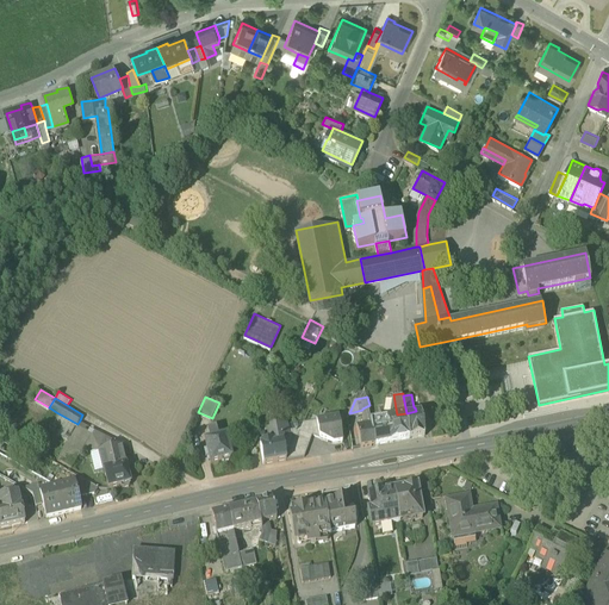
[(416,411),(406,413),(397,415),(393,416),(371,419),(372,420),(376,442),(410,436),(426,434),(422,410),(416,411)]
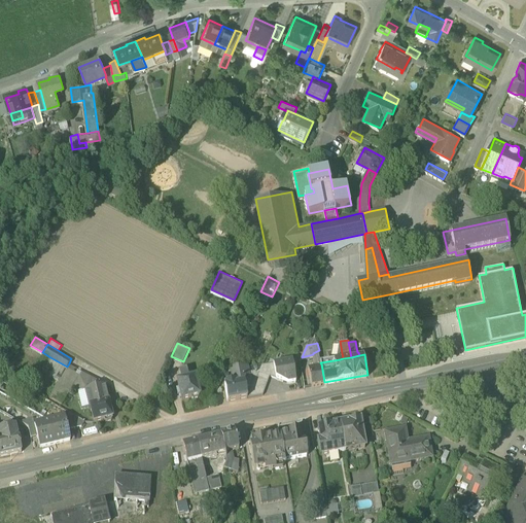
[(67,367),(48,356),(41,369),(59,379),(67,367)]
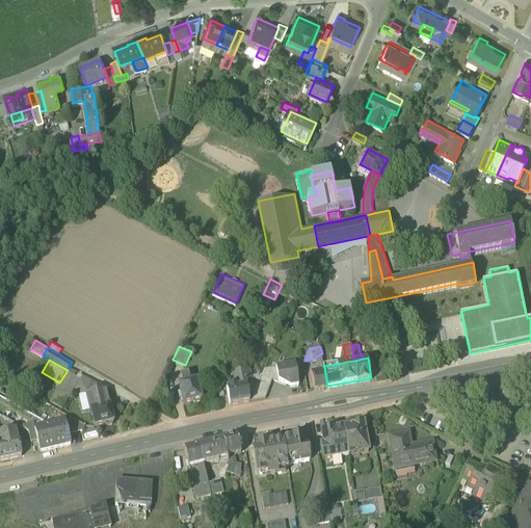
[(280,379),(292,385),(299,384),(296,362),(276,365),(280,379)]
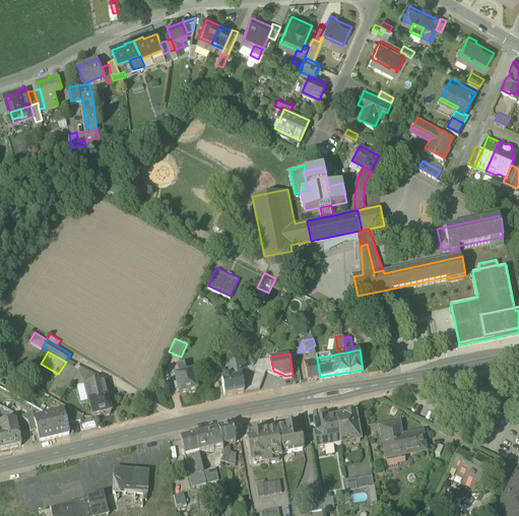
[(265,358),(266,369),(273,371),(270,357),(265,358)]
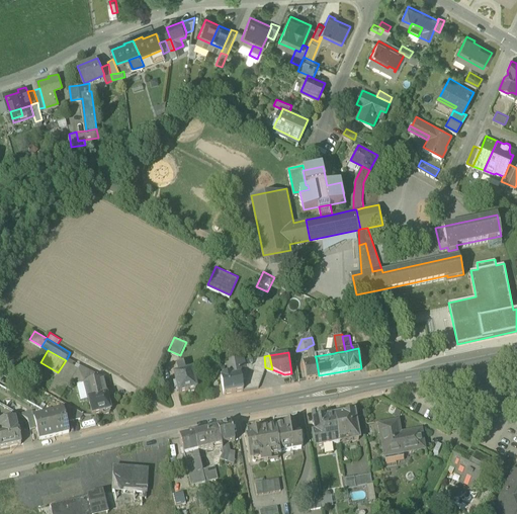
[(253,356),(238,359),(239,366),(255,363),(253,356)]
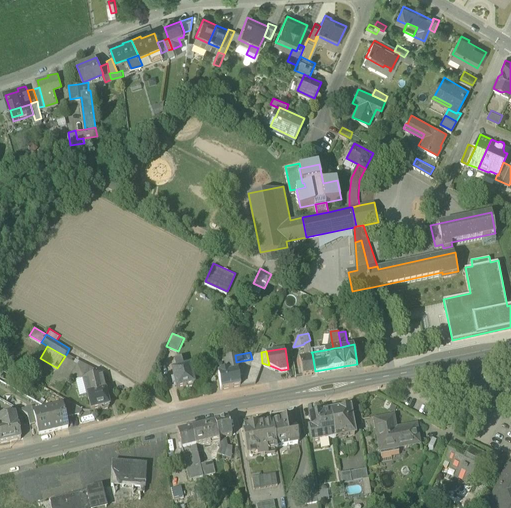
[(252,359),(262,363),(261,352),(255,353),(252,359)]
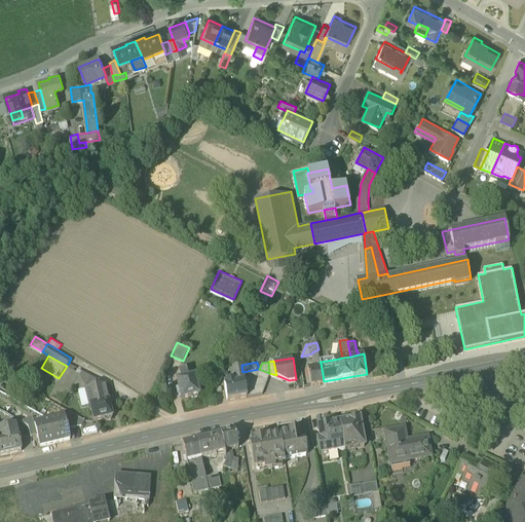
[(75,381),(80,373),(82,369),(69,363),(67,366),(59,378),(49,394),(63,402),(75,381)]
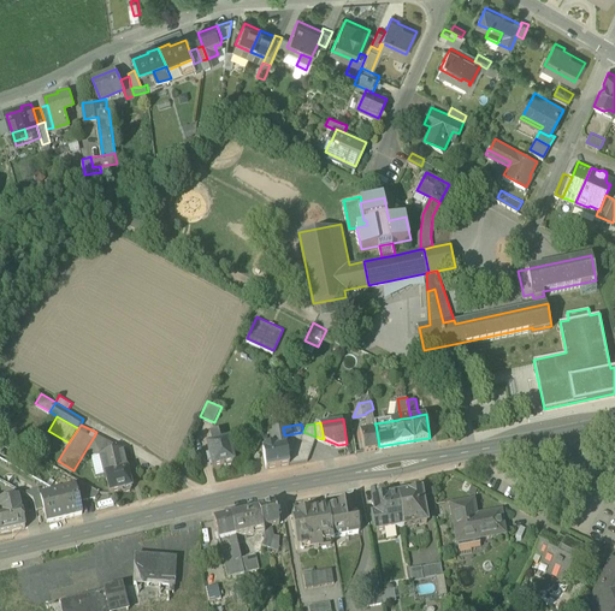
[(376,425),(368,426),(362,427),(366,449),(379,446),(376,425)]
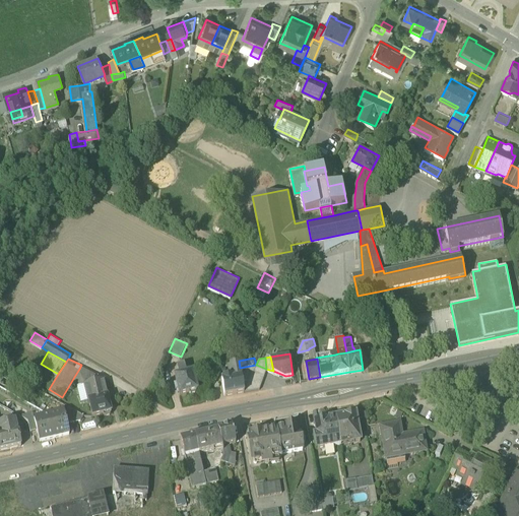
[(231,362),(234,374),(241,373),(240,368),(239,361),(231,362)]
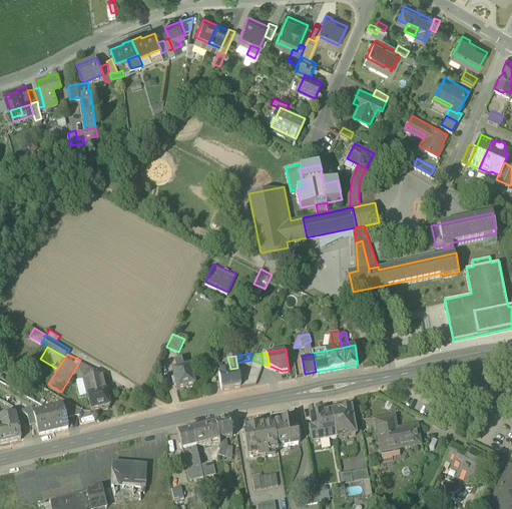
[(175,359),(177,367),(184,366),(182,358),(175,359)]
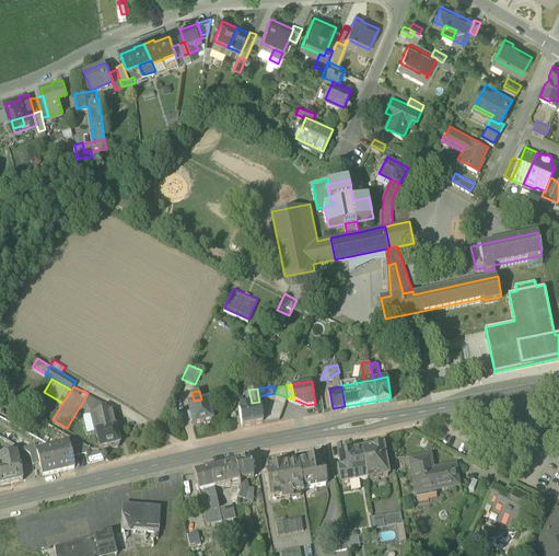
[(112,407),(88,393),(80,406),(81,415),(83,414),(92,412),(112,407)]
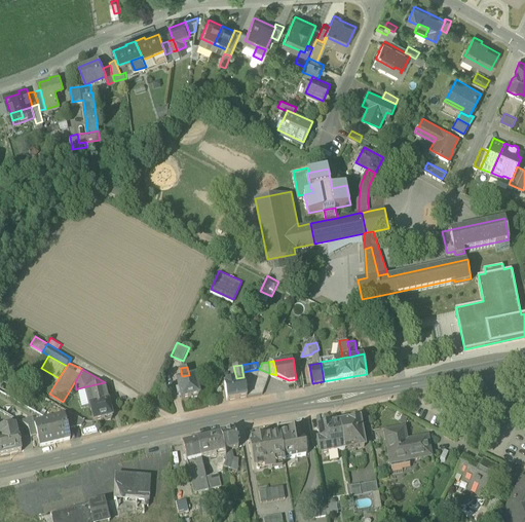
[(259,369),(242,372),(244,377),(248,395),(252,385),(259,369)]
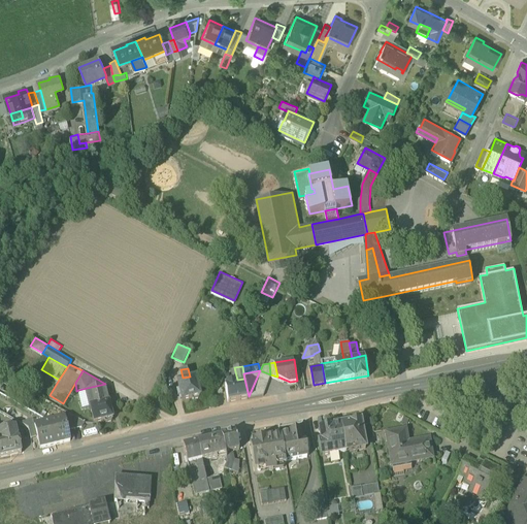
[(265,391),(270,374),(260,370),(253,387),(265,391)]
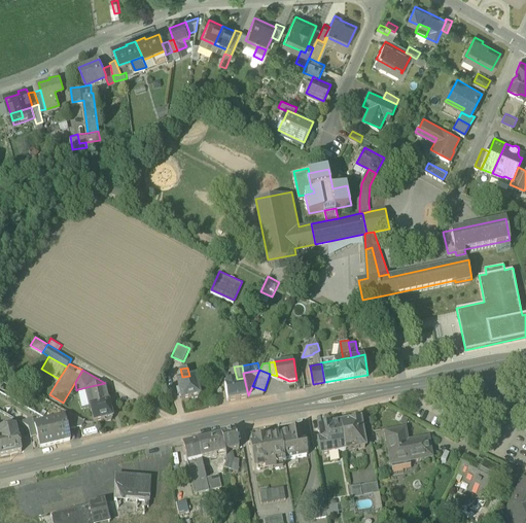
[(196,374),(189,376),(182,377),(178,378),(183,397),(191,395),(195,397),(199,396),(201,393),(196,374)]
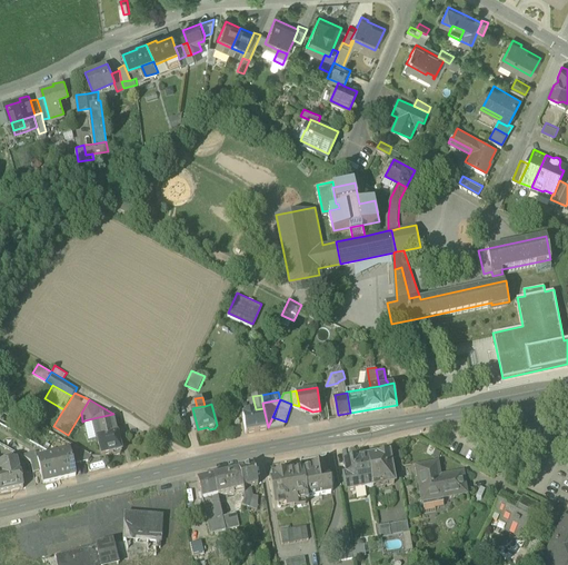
[(268,427),(263,408),(256,409),(243,412),(245,415),(243,415),(247,432),(268,427)]
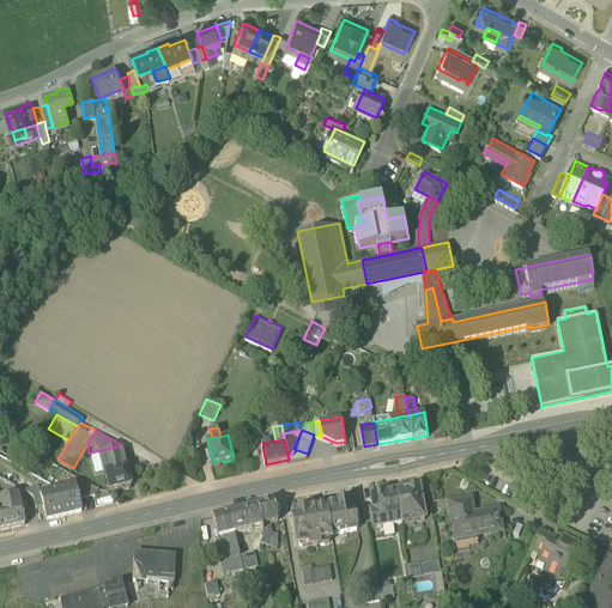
[(122,487),(125,487),(131,486),(132,485),(132,482),(122,445),(101,450),(105,469),(110,488),(122,485),(122,487)]
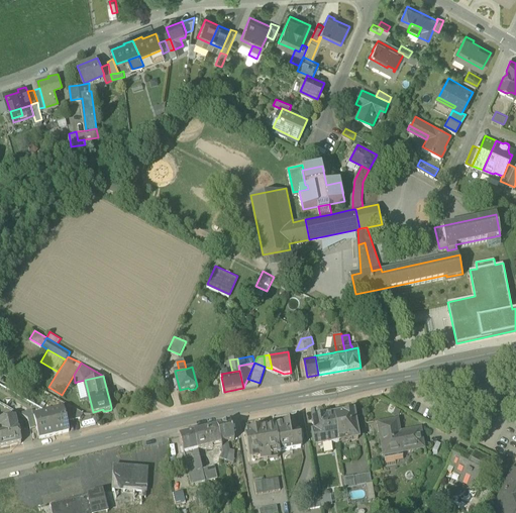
[(247,379),(243,388),(259,385),(260,383),(247,379)]
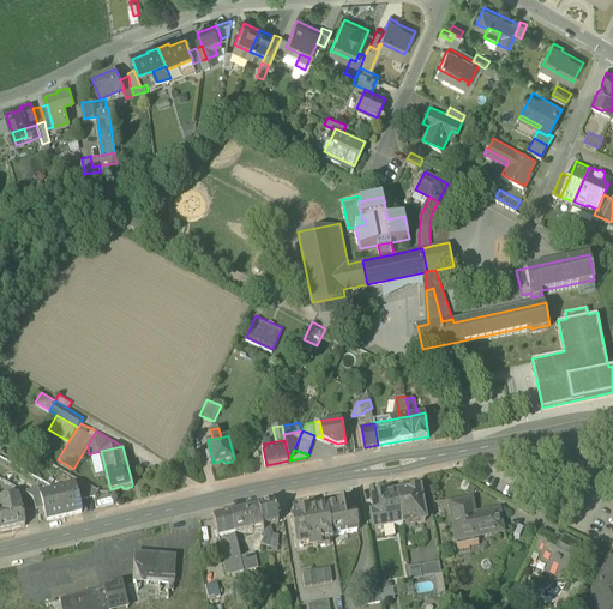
[(91,453),(96,472),(106,470),(101,451),(91,453)]
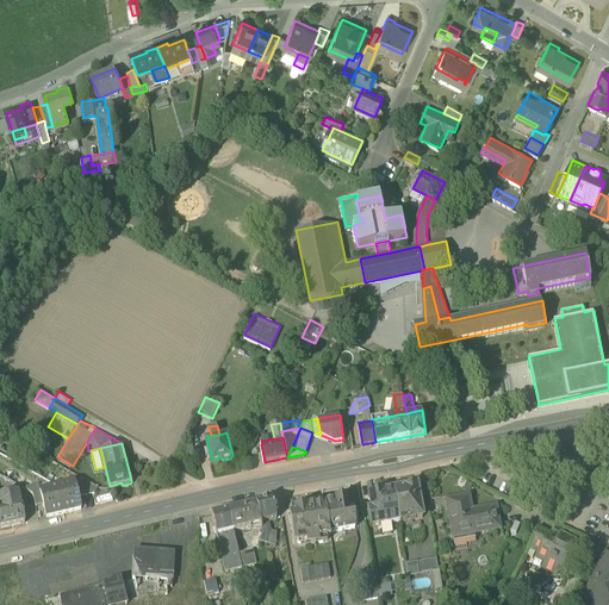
[(76,480),(79,494),(95,491),(98,485),(80,474),(76,480)]
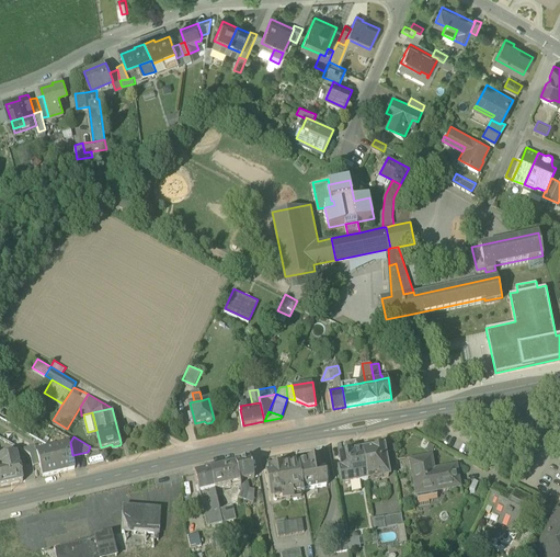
[(70,442),(54,446),(59,469),(76,465),(72,455),(70,442)]
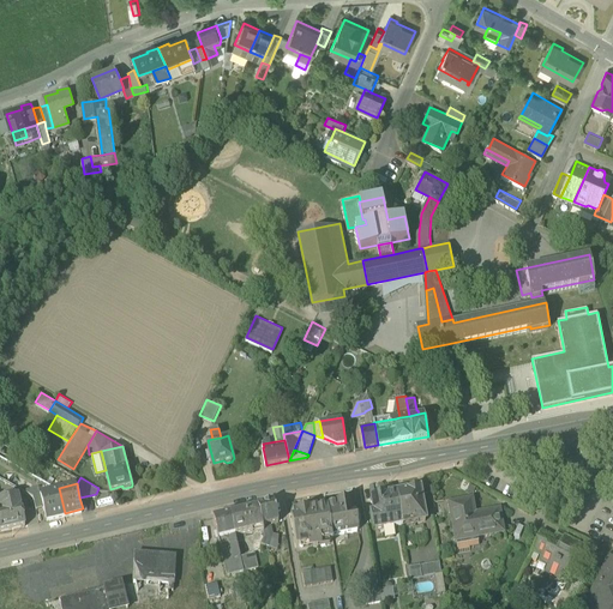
[(34,494),(36,506),(44,505),(41,492),(40,484),(24,488),(34,494)]
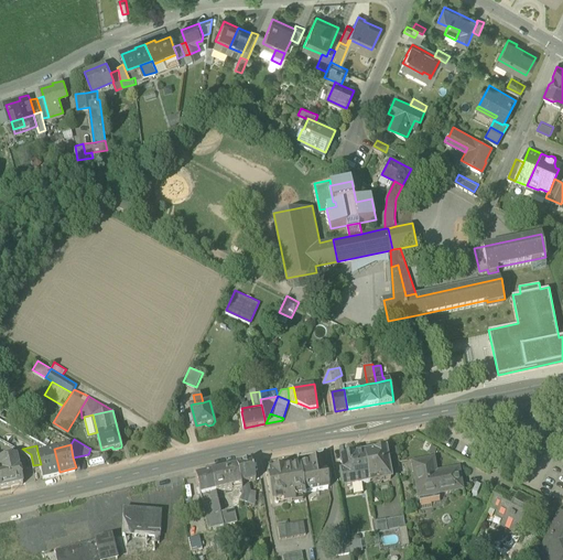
[(365,451),(364,451),(369,476),(369,477),(380,475),(381,477),(391,476),(386,448),(370,450),(369,450),(366,450),(365,451)]
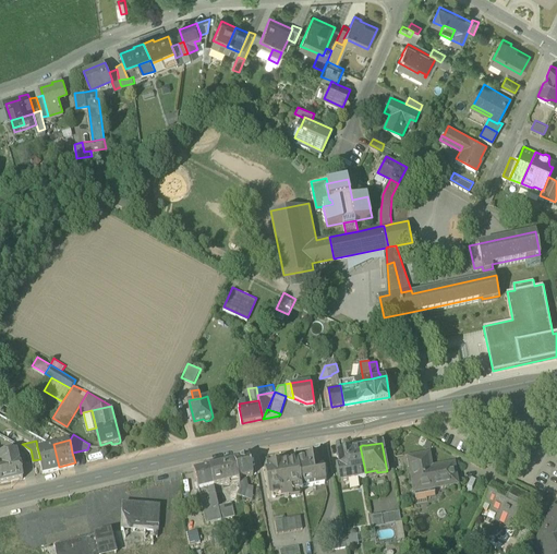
[(43,470),(59,467),(53,444),(37,447),(40,459),(43,470)]
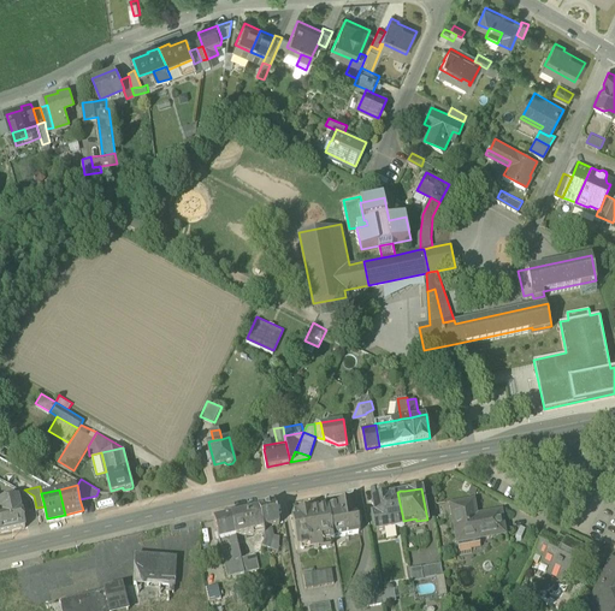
[(394,522),(403,520),(397,492),(379,497),(378,494),(374,496),(372,498),(373,502),(374,503),(377,512),(373,512),(376,528),(386,527),(388,533),(396,531),(395,525),(394,522)]
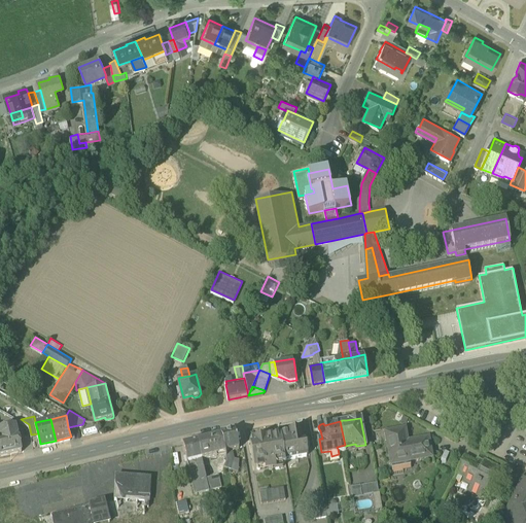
[(0,427),(0,429),(1,436),(6,433),(11,451),(11,452),(22,449),(15,424),(0,427)]
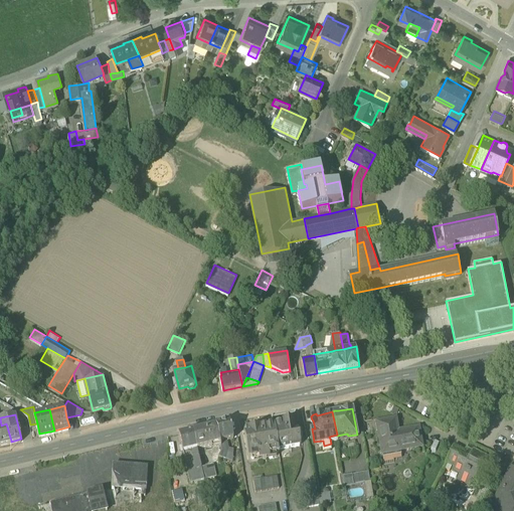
[(284,420),(275,422),(279,447),(279,446),(301,442),(299,435),(303,435),(301,427),(298,428),(297,428),(295,418),(293,419),(293,418),(291,416),(285,417),(284,420)]
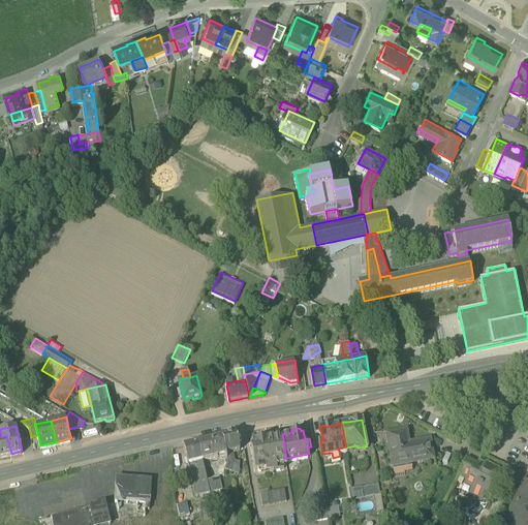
[(387,431),(393,464),(404,462),(403,459),(411,457),(423,455),(423,458),(434,457),(431,437),(416,439),(417,442),(410,443),(409,440),(407,428),(391,431),(387,431)]
